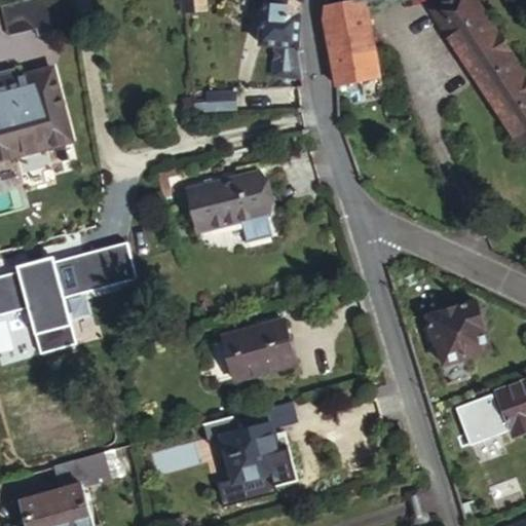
[(203,0),(184,0),(186,12),(204,11),(203,0)]
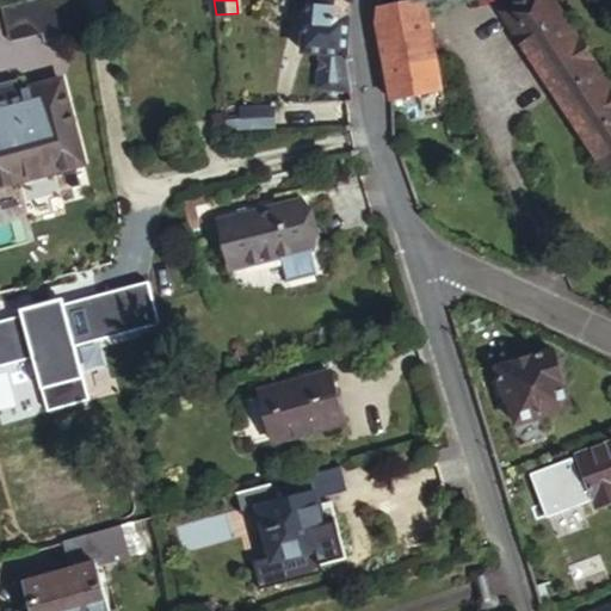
[(346,55),(356,0),(310,0),(303,51),(319,53),(318,86),(353,87),(346,55)]
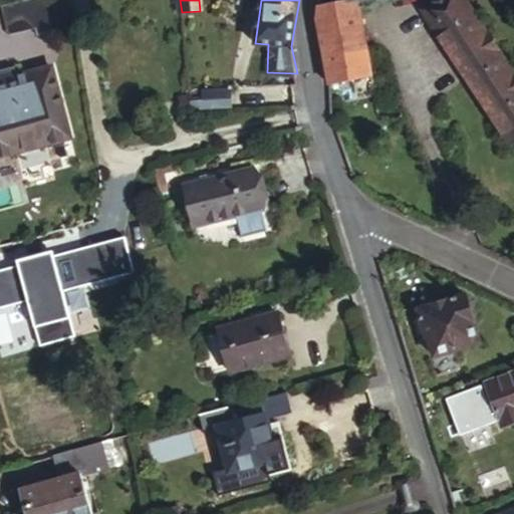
[(370,76),(356,0),(351,0),(328,5),(320,7),(318,21),(332,84),(370,76)]
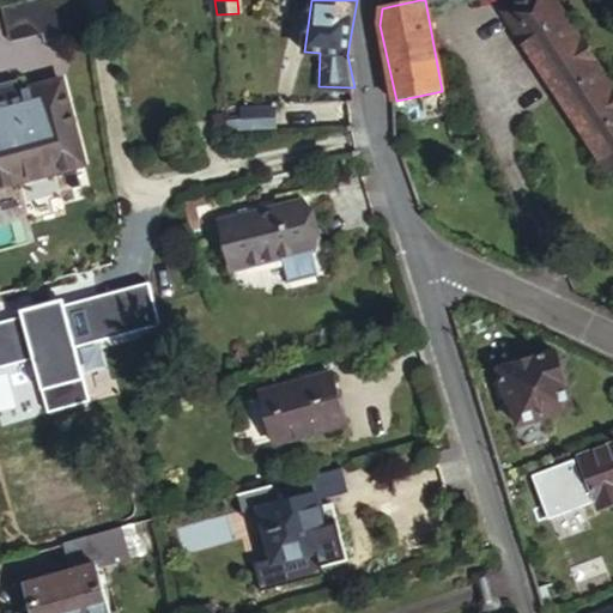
[(588,147),(612,137),(612,97),(548,0),(517,0),(499,12),(588,147)]
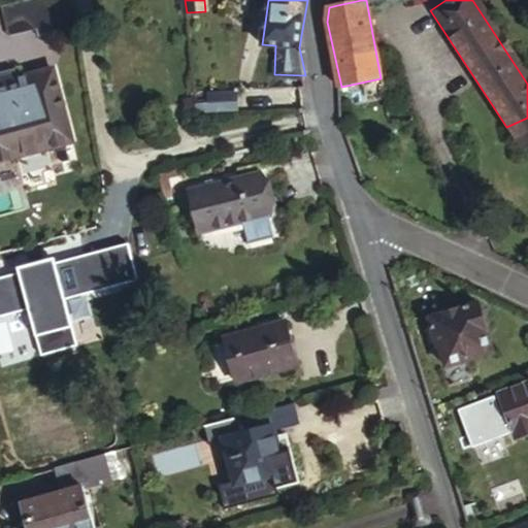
[(5,27),(57,26),(56,3),(5,4),(5,27)]
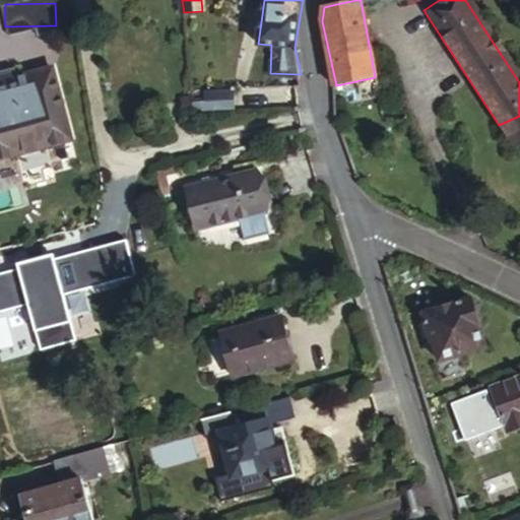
[(0,157),(73,140),(57,69),(0,81),(0,157)]
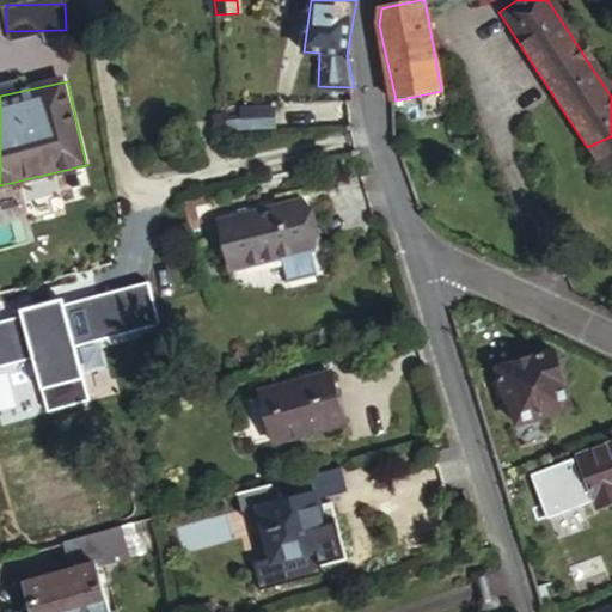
[(231,128),(275,127),(274,105),(240,106),(240,115),(231,116),(231,128)]
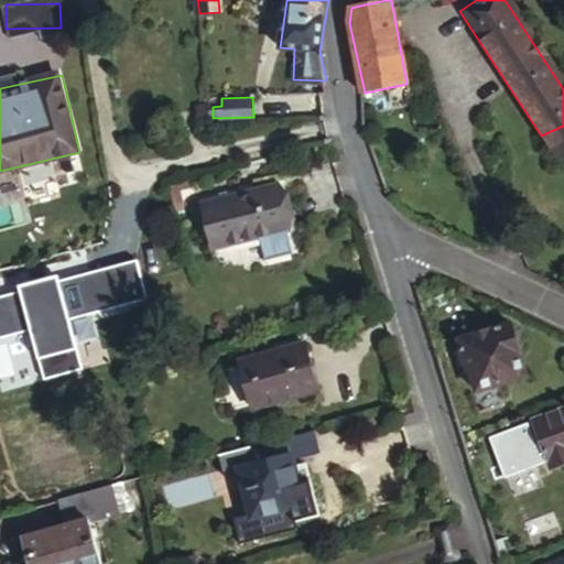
[(563,147),(563,126),(541,136),(553,155),(563,147)]
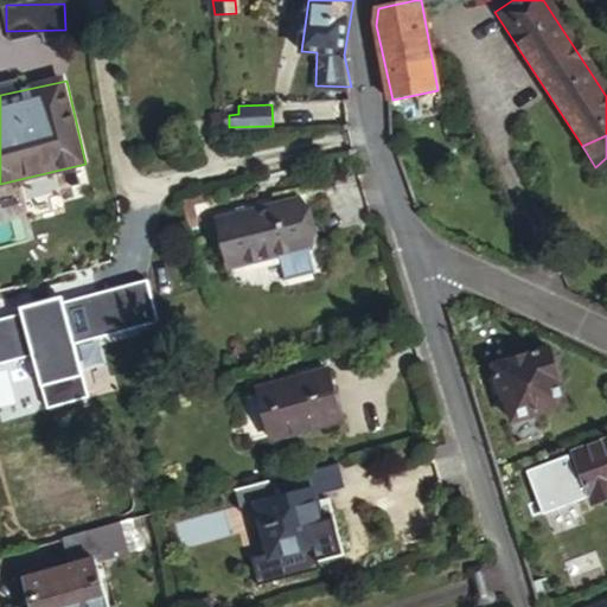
[(318,269),(301,199),(224,219),(236,266),(281,254),(287,278),(318,269)]
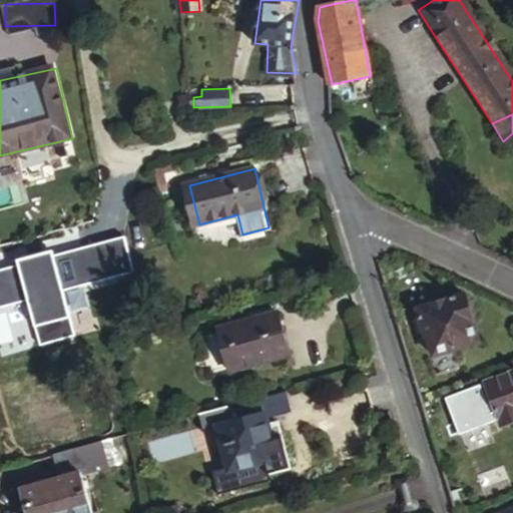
[(77,335),(67,287),(131,274),(124,238),(0,264),(0,304),(32,298),(41,342),(77,335)]
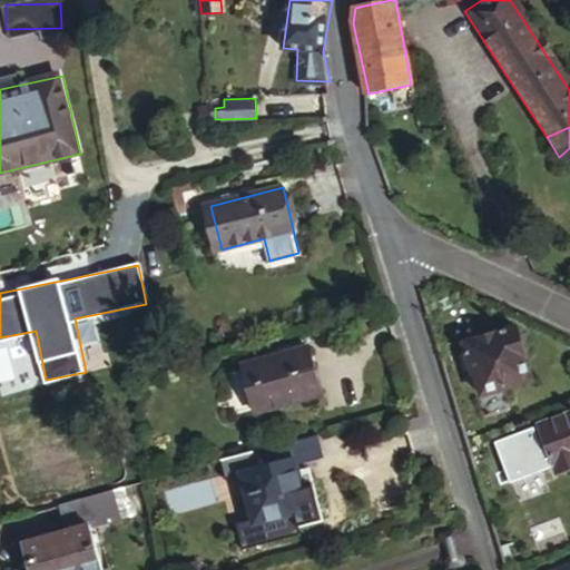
[(518,331),(516,326),(463,342),(467,354),(462,355),(467,370),(471,367),(480,396),(531,380),(522,350),(527,349),(521,330),(518,331)]
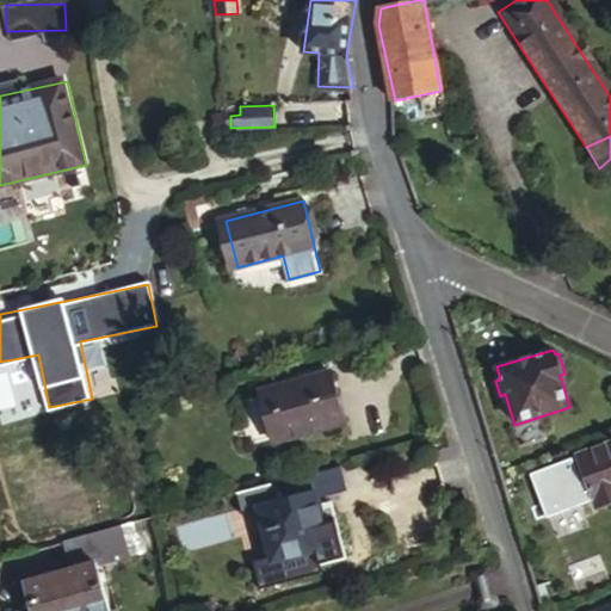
[(345,423),(329,374),(260,394),(276,444),(345,423)]
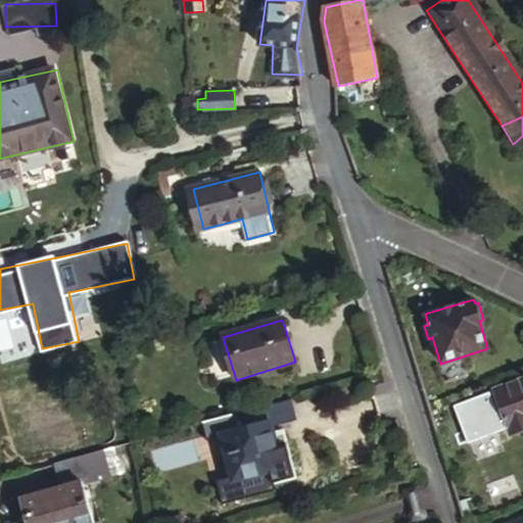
[(522,381),(497,392),(511,435),(522,430),(522,381)]
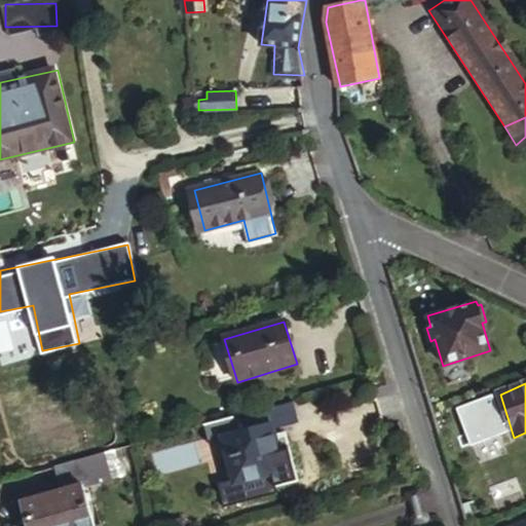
[(259,427),(255,412),(201,427),(207,444),(222,440),(235,486),(272,477),(276,488),(297,484),(286,446),(278,448),(271,423),(259,427)]
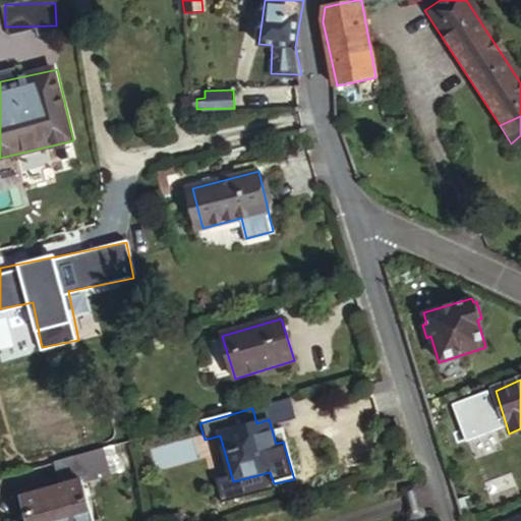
[(106,449),(75,457),(81,482),(88,480),(111,473),(106,449)]
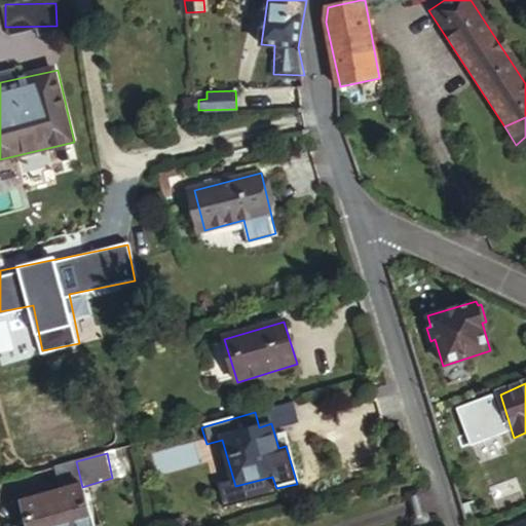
[(98,525),(88,485),(82,487),(23,503),(28,520),(25,522),(25,525),(98,525)]
